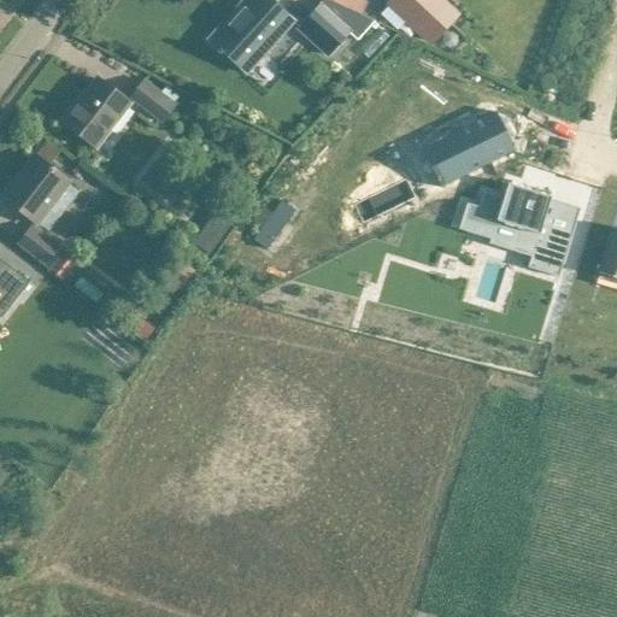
[(217,52),(244,77),(294,22),(269,0),(247,0),(210,41),(218,50),(217,52)]
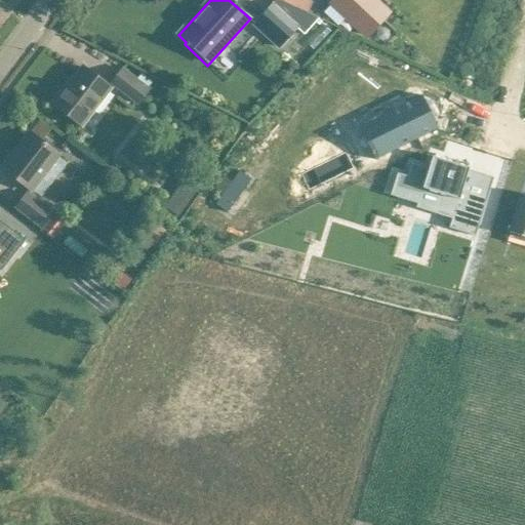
[(309,0),(293,0),(291,7),(308,14),(313,1),(309,0)]
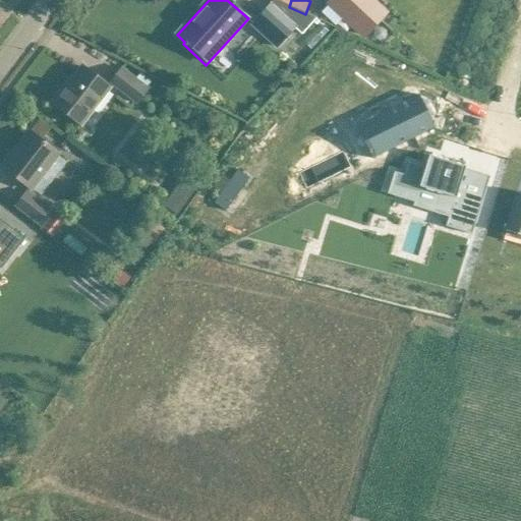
[(329,0),(325,4),(363,40),(389,13),(374,0),(329,0)]
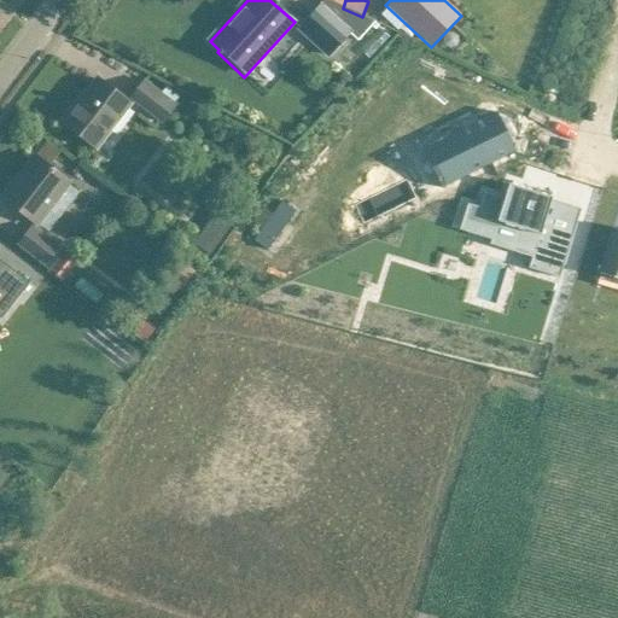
[(321,7),(302,29),(331,56),(351,34),(357,40),(374,22),(362,17),(343,9),(327,1),(321,7)]
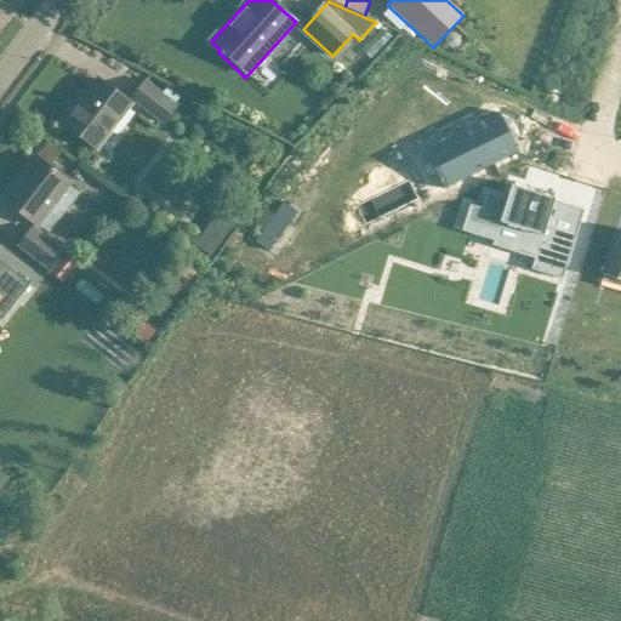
[(62,124),(74,132),(96,149),(130,104),(98,80),(78,108),(75,106),(62,124)]
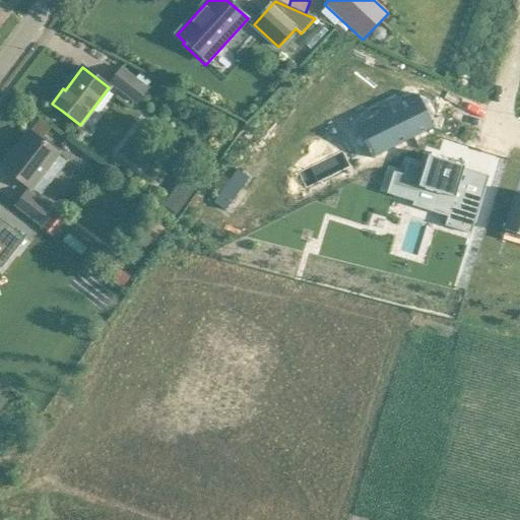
[(111,83),(136,103),(147,89),(121,69),(111,83)]
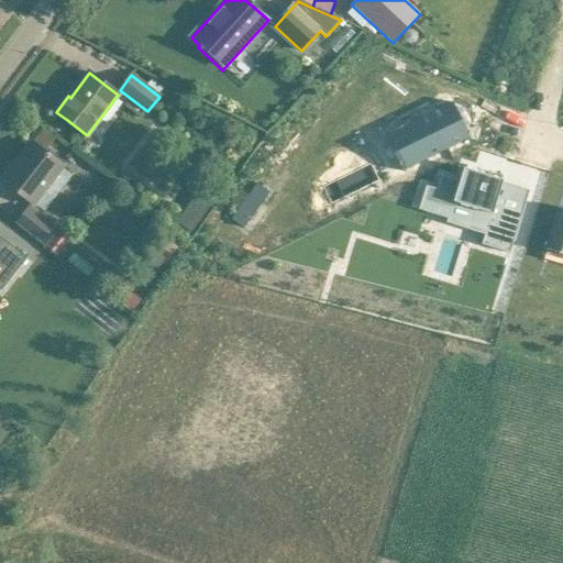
[(455,101),(400,129),(417,163),(472,136),(472,135),(474,116),(457,107),(455,101)]
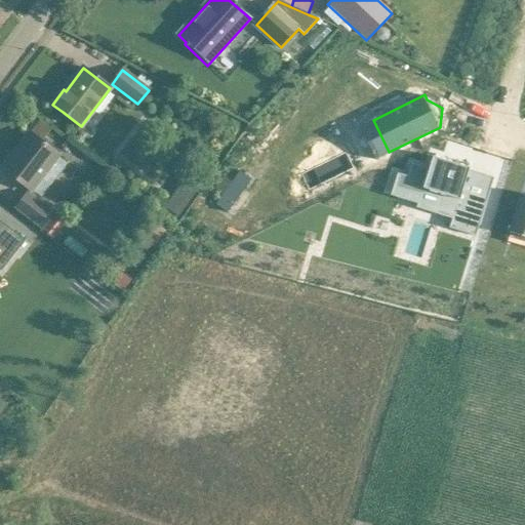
[(30,133),(12,155),(2,168),(31,192),(58,156),(30,133)]
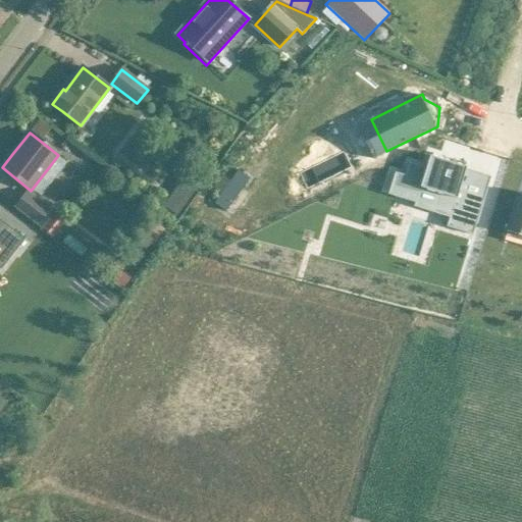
[(484,197),(460,190),(466,169),(467,167),(430,157),(426,169),(410,164),(406,177),(396,174),(390,192),(417,199),(420,189),(438,195),(434,210),(450,214),(447,223),(474,231),(484,197)]
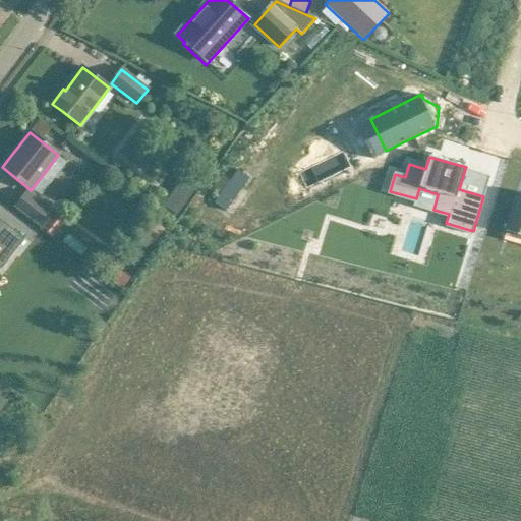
[(237,169),(215,203),(225,211),(248,177),(237,169)]
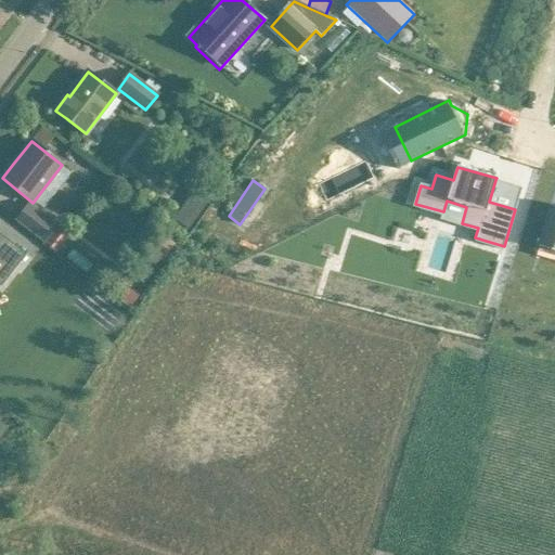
[(186,201),(172,218),(186,229),(201,210),(186,201)]
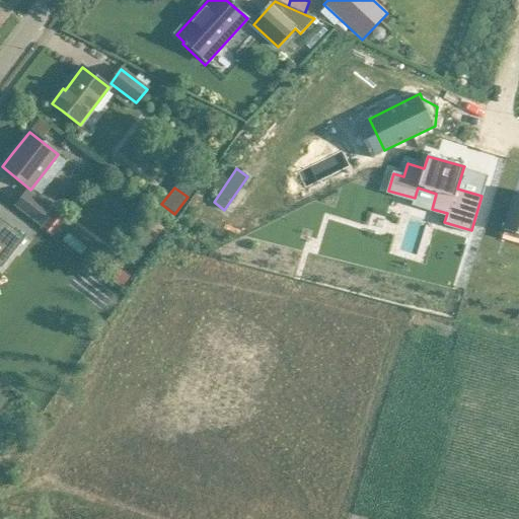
[(518,192),(515,191),(503,230),(518,234),(518,192)]
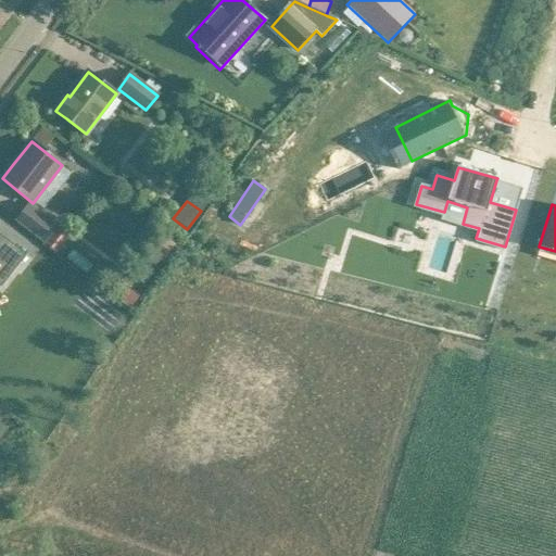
[(28,206),(17,220),(45,241),(59,252),(70,238),(57,227),(28,206)]
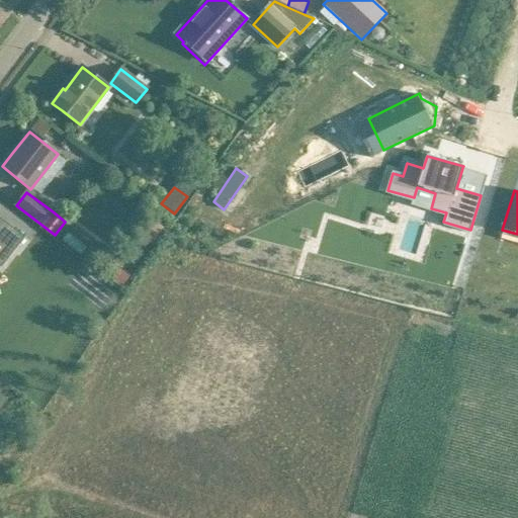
[(0,266),(1,267),(24,237),(11,227),(0,241),(0,266)]
